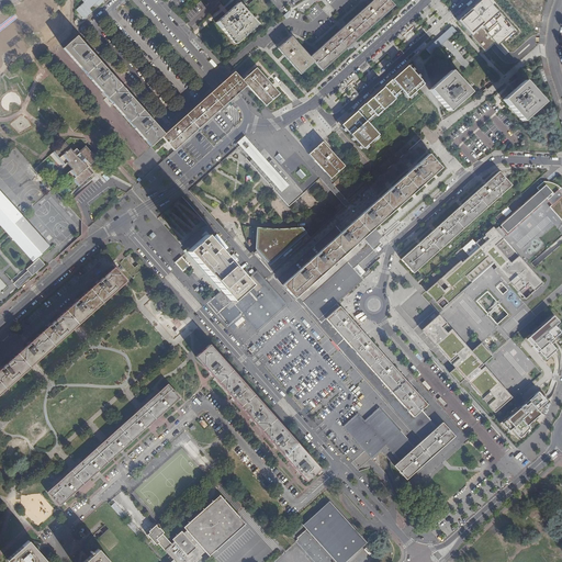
[(0,52),(51,10),(54,10),(49,4),(48,6),(44,0),(31,0),(0,26),(0,52)]
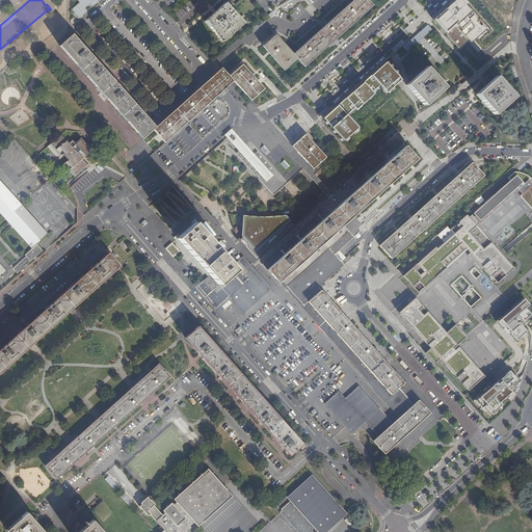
[(78,0),(80,2),(73,9),(80,18),(87,11),(84,8),(90,3),(94,5),(99,0),(78,0)]
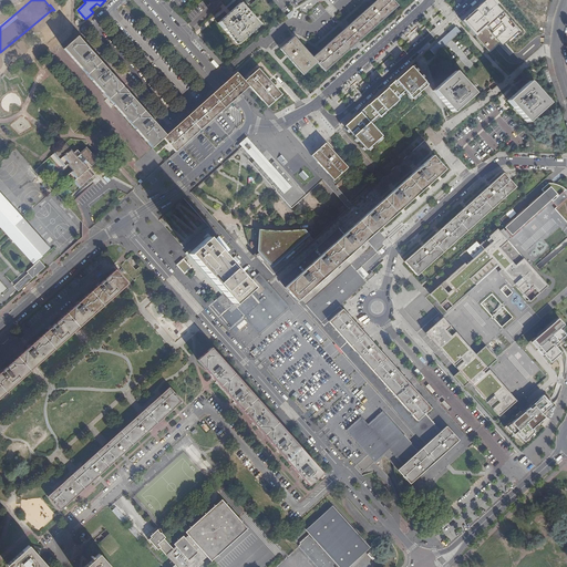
[(378,0),(313,58),(318,63),(326,72),(399,7),(393,0),(378,0)]
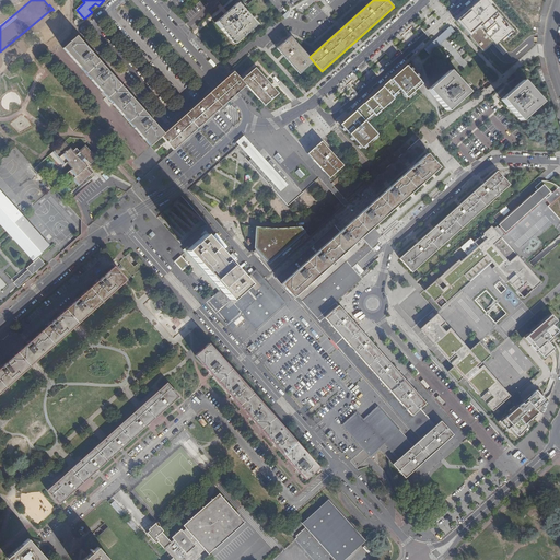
[(501,45),(515,33),(485,0),(476,0),(454,21),(470,39),(471,38),(489,56),(497,48),(503,55),(508,51),(501,45)]
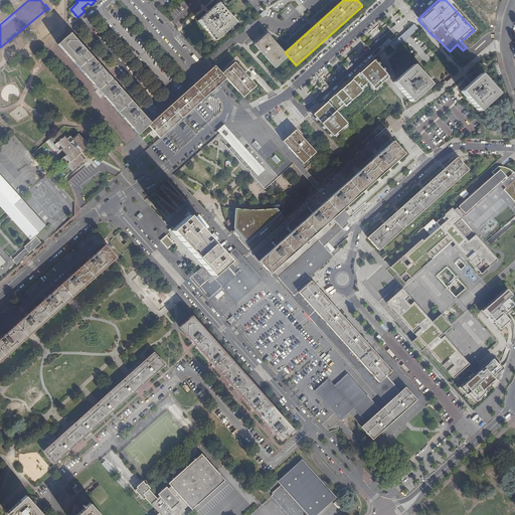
[(198,21),(216,41),(235,23),(217,4),(198,21)]
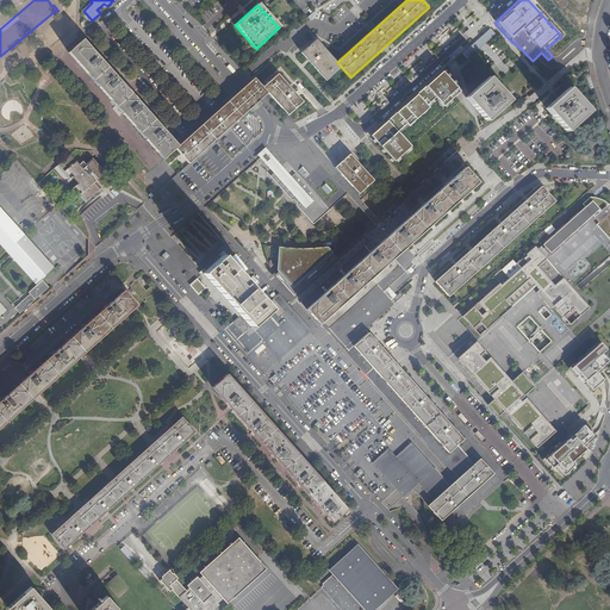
[(176,149),(179,147),(85,41),(70,53),(165,160),(176,149)]
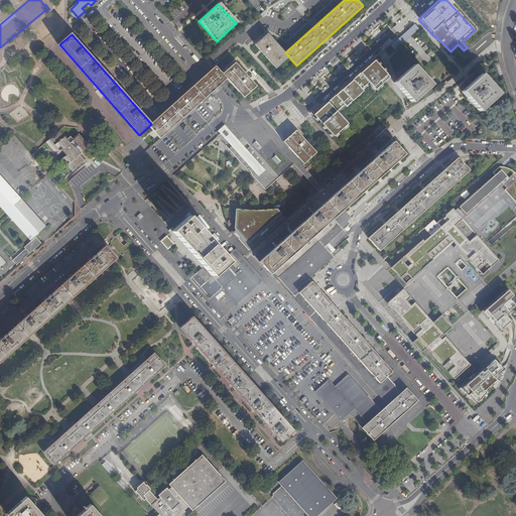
[(289,57),(285,52),(269,34),(256,45),(276,69),(289,57)]
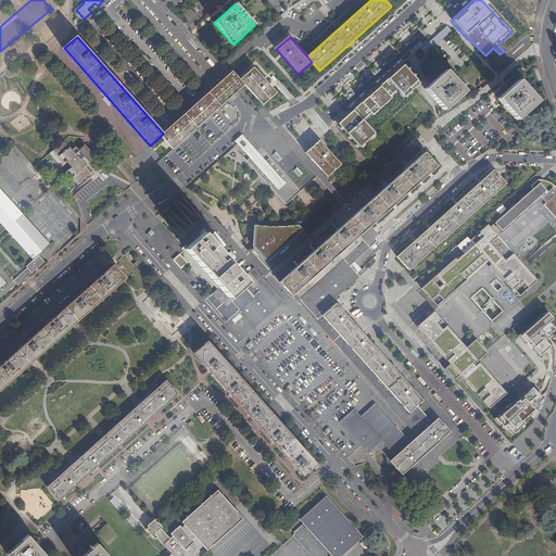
[(404,65),(338,123),(358,147),(420,92),(415,87),(419,83),(404,65)]
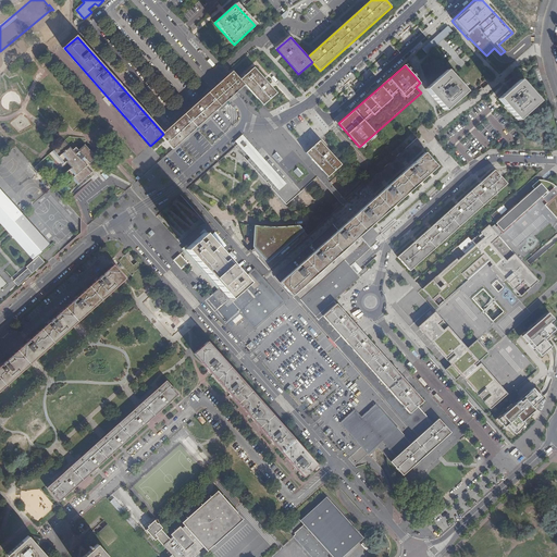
[(262,104),(277,93),(256,67),(242,81),(245,85),(262,104)]
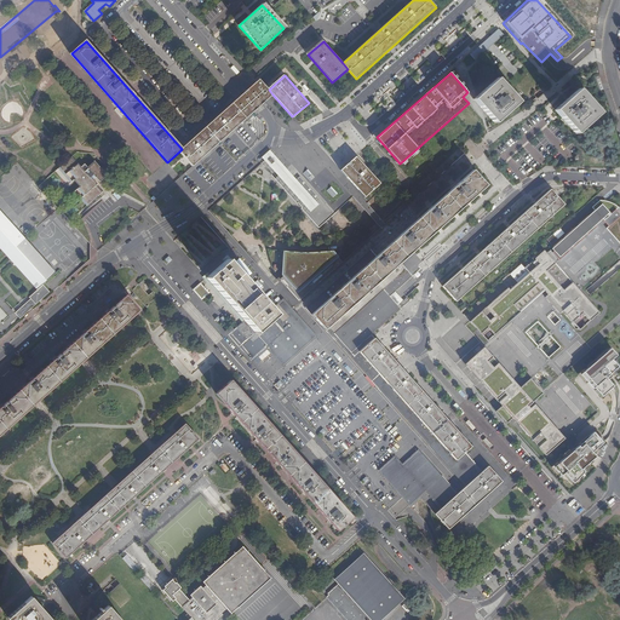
[(240,97),(182,149),(179,151),(193,166),(194,166),(253,113),(254,112),(257,109),(263,104),(264,103),(267,101),(269,98),(273,95),(269,90),(259,80),(256,82),(253,85),(251,87),(247,90),(240,97)]
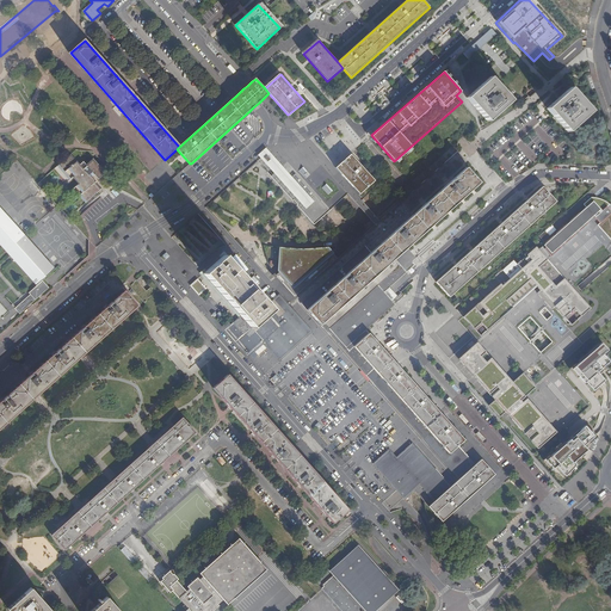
[(488,123),(511,102),(491,79),(467,99),(488,123)]
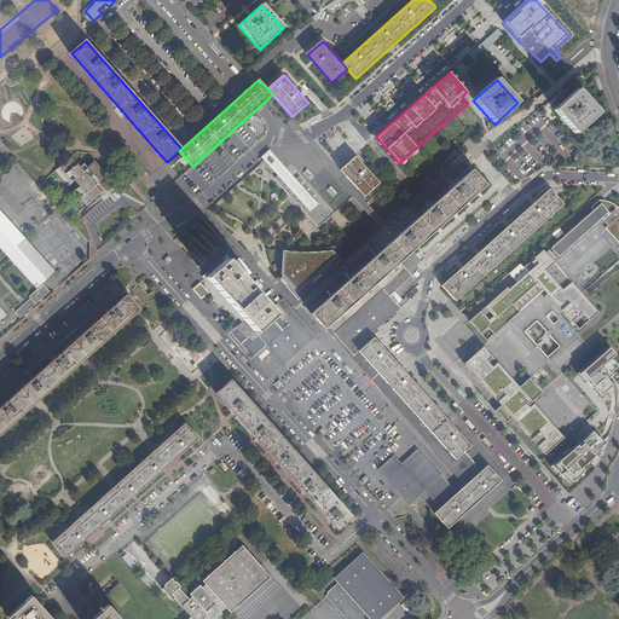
[(395,86),(387,98),(393,102),(401,91),(395,86)]
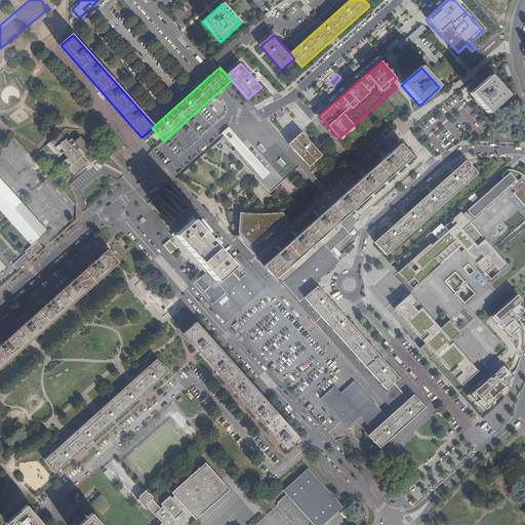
[(491,76),(471,93),(488,114),(509,96),(491,76)]
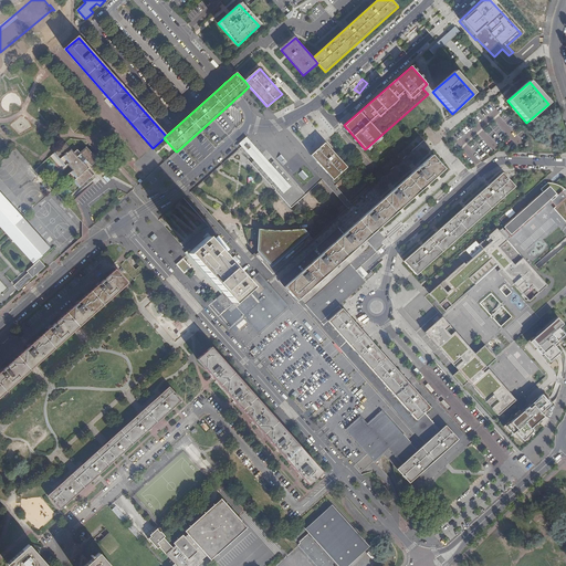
[(264,169),(271,164),(247,137),(239,144),(284,194),(292,187),(289,184),(284,188),(276,179),(275,181),(264,169)]
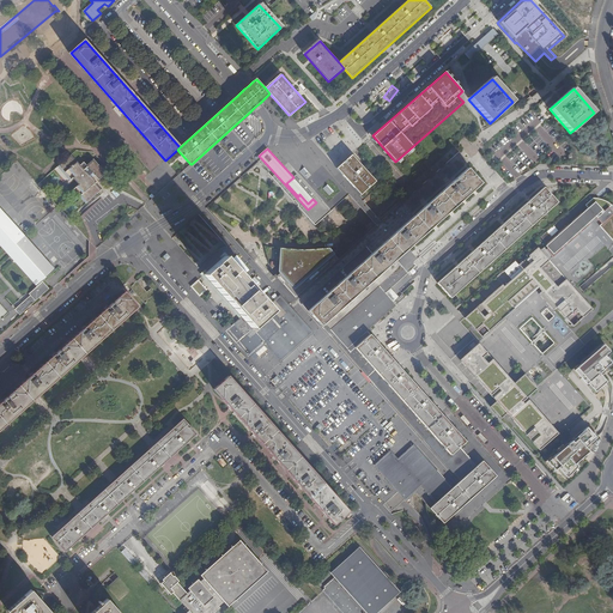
[(80,165),(71,155),(60,165),(72,178),(73,177),(79,184),(72,190),(74,192),(76,190),(80,196),(79,198),(80,200),(82,198),(84,196),(87,201),(102,189),(95,183),(96,181),(91,175),(92,173),(99,180),(107,174),(93,159),(86,165),(84,163),(80,165)]
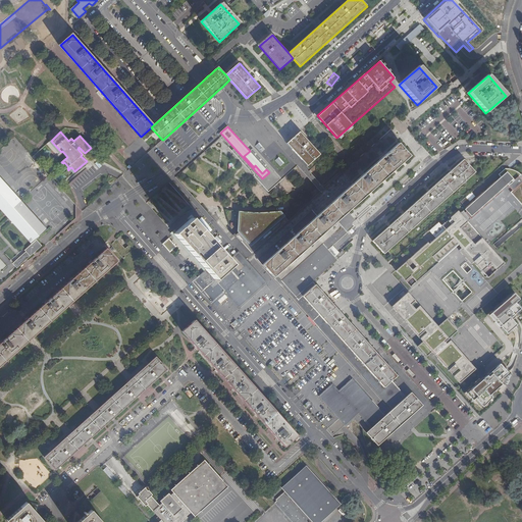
[(320,155),(301,133),(288,144),(308,167),(320,155)]
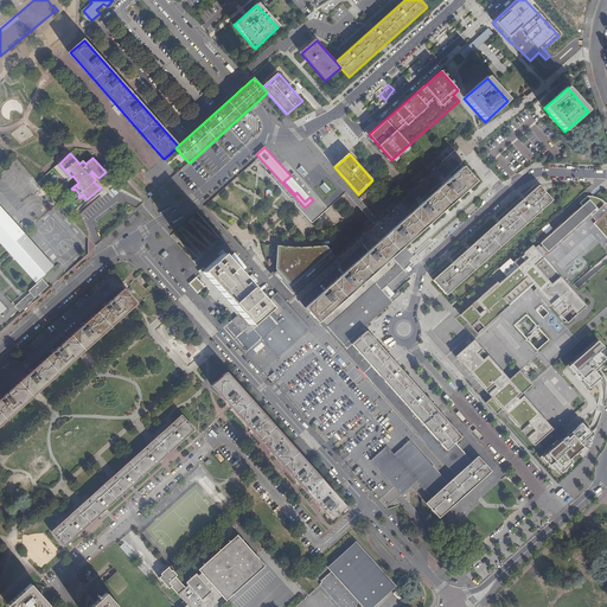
[(71,177),(59,164),(57,165),(69,178),(71,177)]
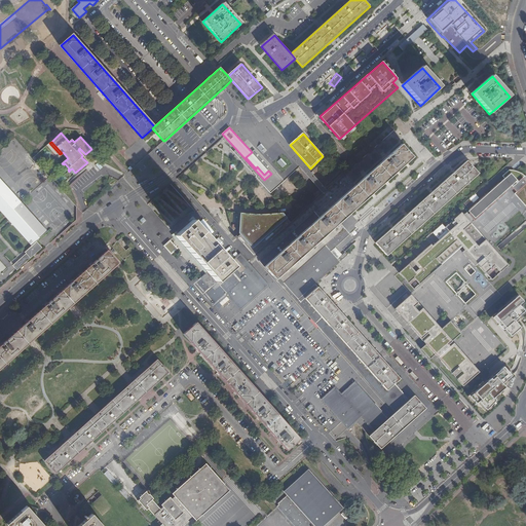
[(274,280),(340,223),(347,217),(413,159),(402,146),(357,185),(336,203),(320,218),(316,214),(297,231),(300,235),(276,256),(271,250),(258,262),(274,280)]
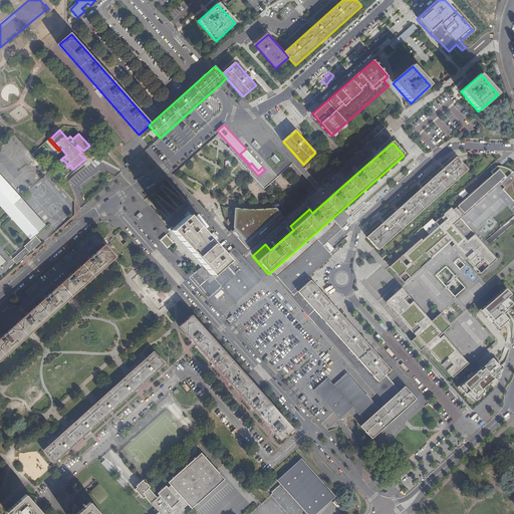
[(246,149),(240,154),(250,165),(251,163),(258,171),(262,167),(264,164),(249,147),(246,149)]
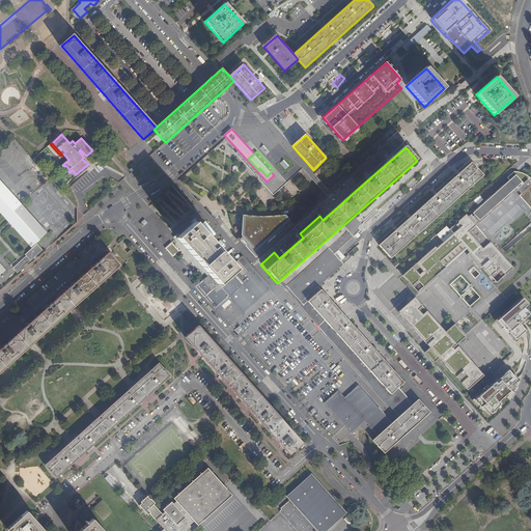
[(472,163),(380,245),(391,258),(483,175),(472,163)]
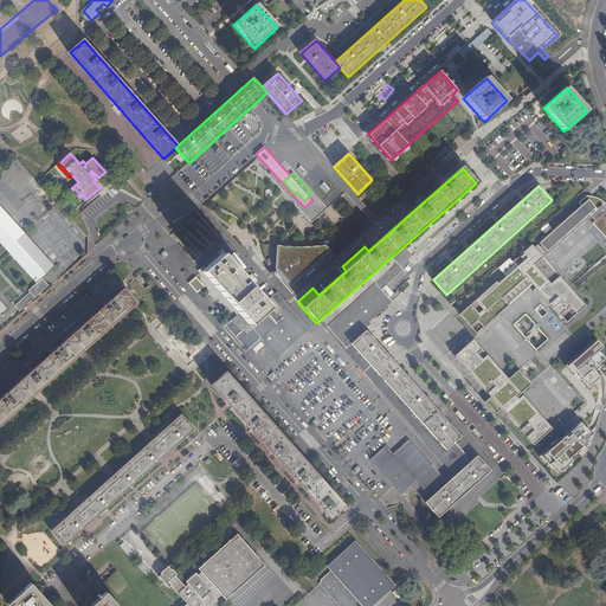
[(545,253),(537,246),(541,243),(547,251),(587,216),(593,223),(591,225),(605,242),(605,205),(604,202),(601,201),(599,199),(594,198),(591,197),(586,197),(578,205),(580,207),(535,247),(533,245),(522,255),(514,262),(516,265),(497,282),(496,279),(458,313),(476,333),(497,313),(496,311),(501,307),(502,309),(508,303),(502,296),(526,275),(532,282),(535,287),(533,289),(547,304),(549,302),(566,321),(586,303),(566,281),(558,289),(534,263),(542,255),(545,253)]
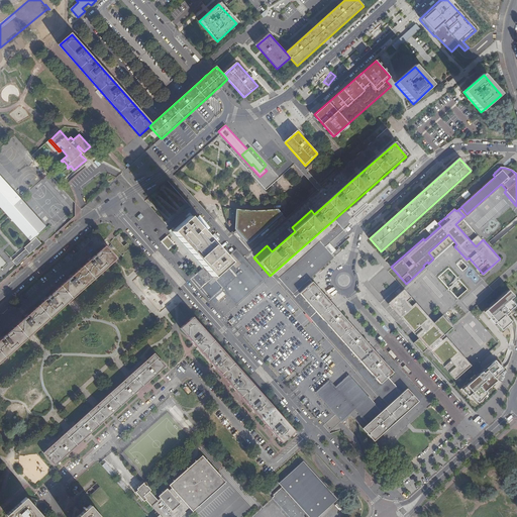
[(24,247),(26,248),(30,253),(41,243),(35,236),(45,227),(0,175),(0,206),(30,241),(24,247)]
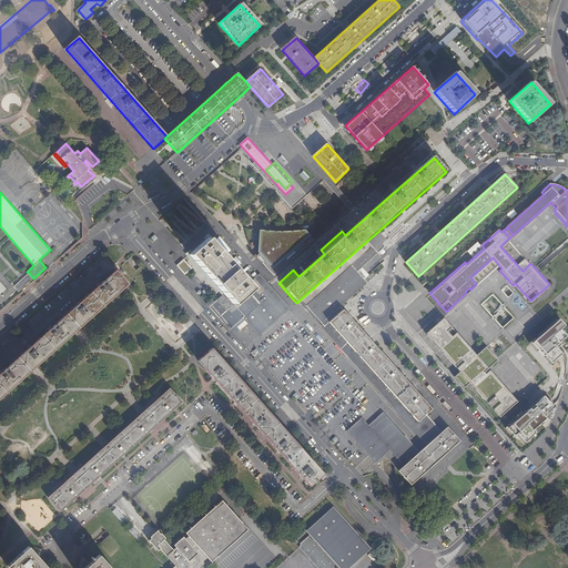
[(506,225),(518,215),(514,210),(501,219),(506,225)]
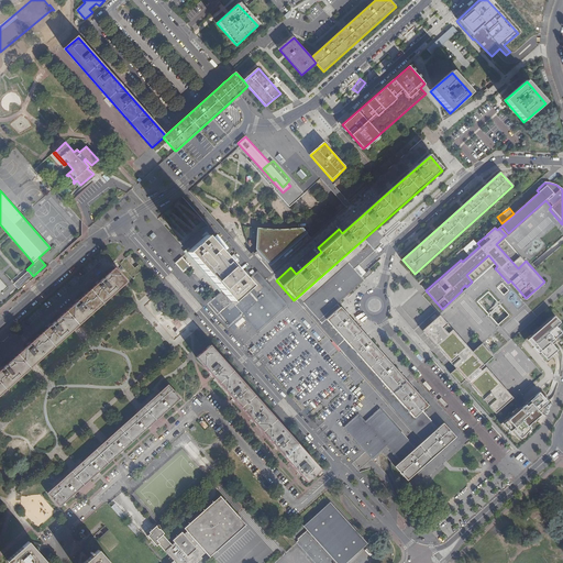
[(481,232),(485,236),(495,228),(492,223),(481,232)]
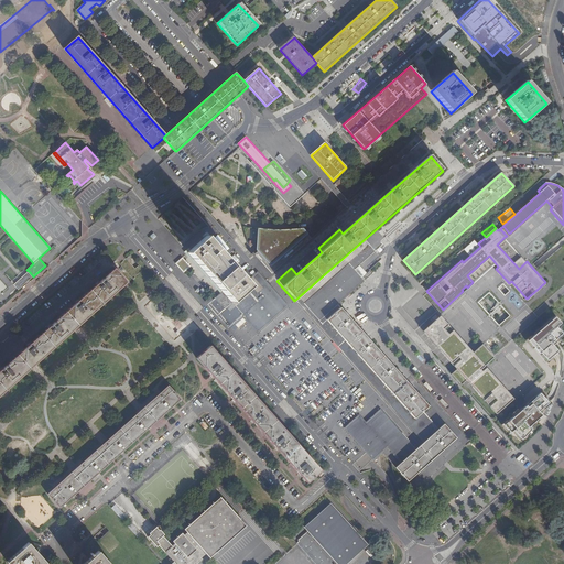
[(311,239),(302,228),(292,229),(281,229),(269,228),(258,227),(257,250),(258,251),(253,255),(271,274),(311,239)]
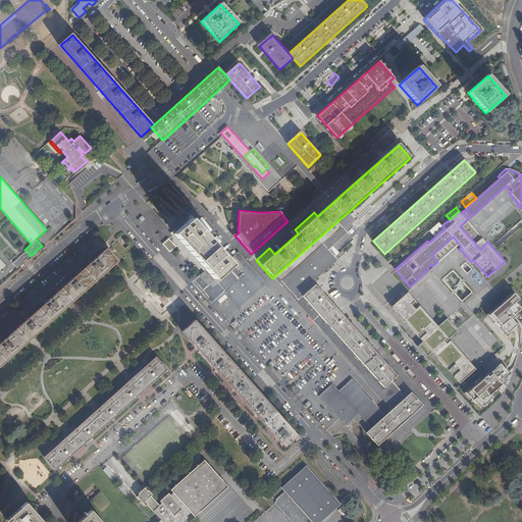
[(232,265),(229,262),(192,219),(174,235),(206,270),(215,280),(232,265)]
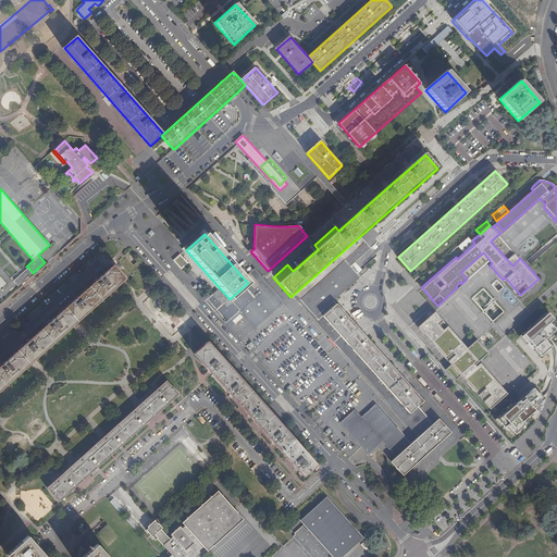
[(498,234),(491,242),(512,265),(520,258),(498,234)]
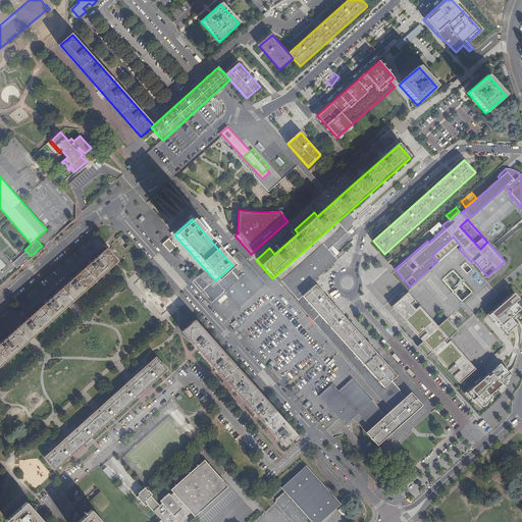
[(296,297),(313,281),(318,276),(321,274),(333,263),(337,260),(334,257),(329,250),(332,247),(348,232),(337,221),(272,278),(276,282),(278,281),(280,279),(296,297)]
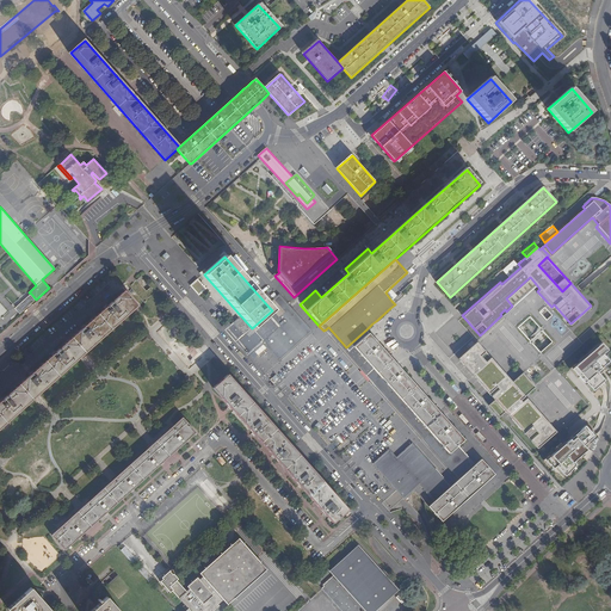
[(506,298),(512,306),(536,284),(530,277),(506,298)]
